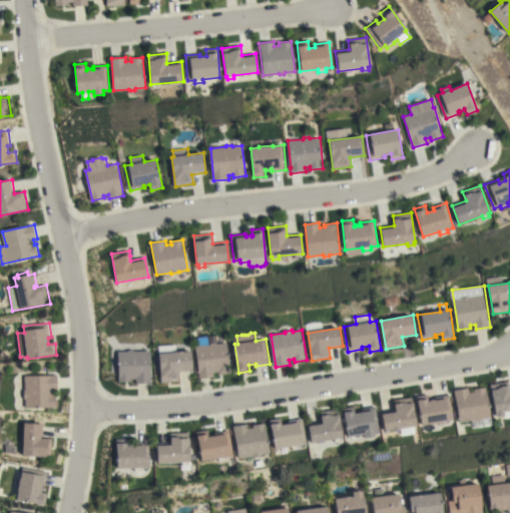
[(228,343),(231,373),(219,375),(219,372),(214,372),(215,377),(200,379),(196,347),(211,345),(212,343),(216,343),(218,344),(228,343)]
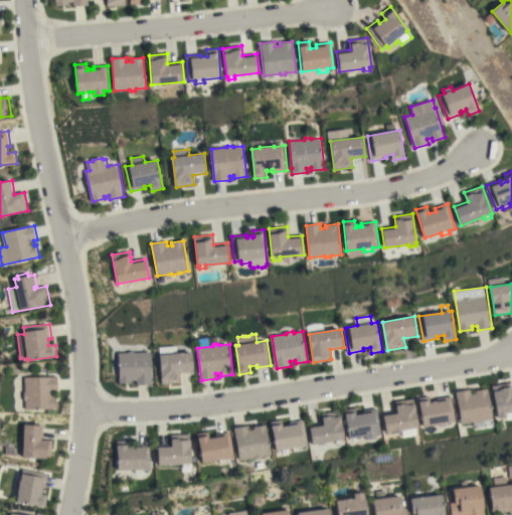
[(163,384),(162,379),(161,372),(162,372),(160,355),(161,355),(161,347),(178,345),(179,353),(185,352),(185,353),(193,352),(194,371),(180,373),(181,382),(163,384)]
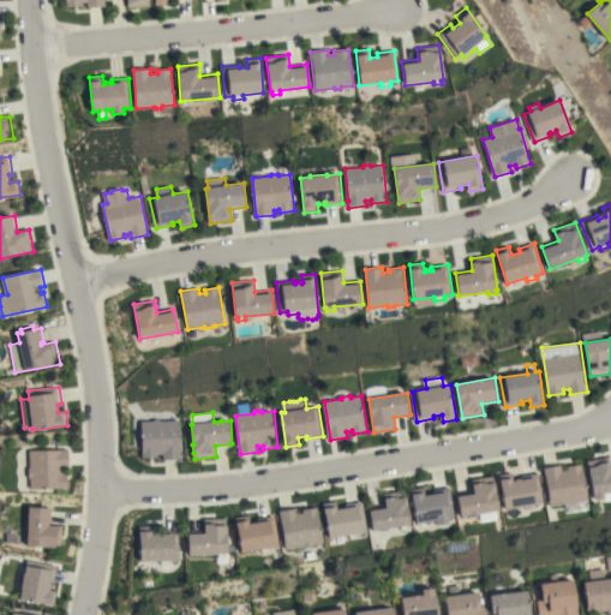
[(155,421),(156,419),(161,419),(163,421),(181,421),(181,459),(165,460),(165,454),(159,454),(159,458),(143,458),(143,421),(155,421)]
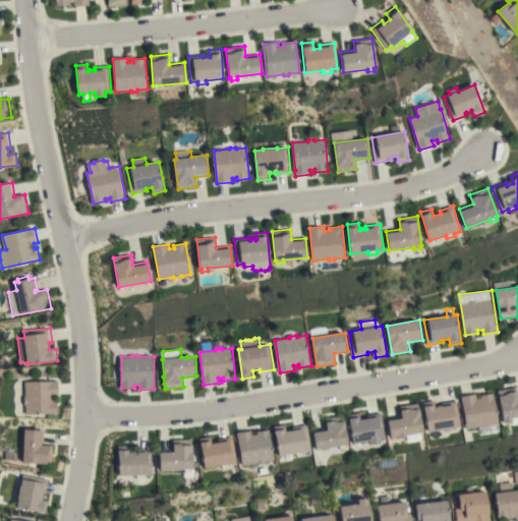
[(26,405),(25,405),(25,397),(26,397),(26,382),(54,382),(54,381),(59,381),(59,396),(55,396),(55,401),(57,401),(58,414),(26,414),(26,405)]
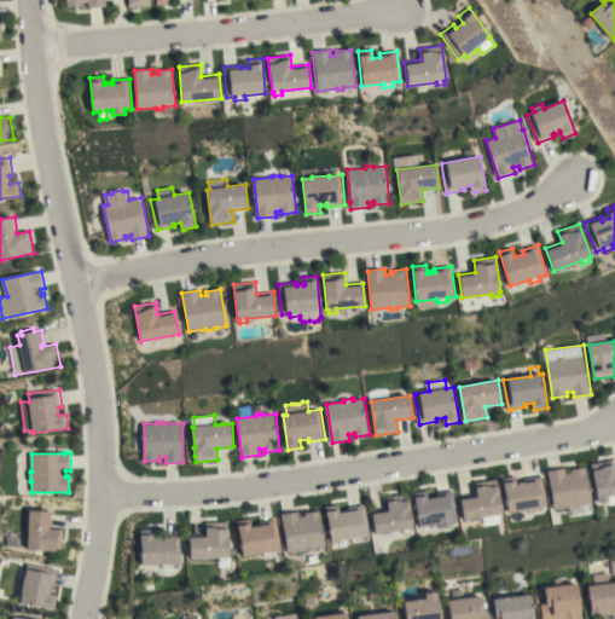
[(614,461),(614,505),(609,507),(608,501),(599,503),(598,498),(597,498),(592,464),(614,461)]
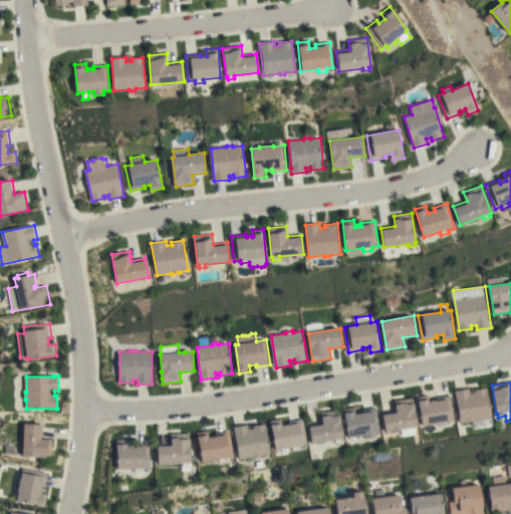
[(456,392),(470,389),(471,394),(476,393),(475,390),(487,388),(494,427),(475,431),(474,421),(461,424),(456,392)]
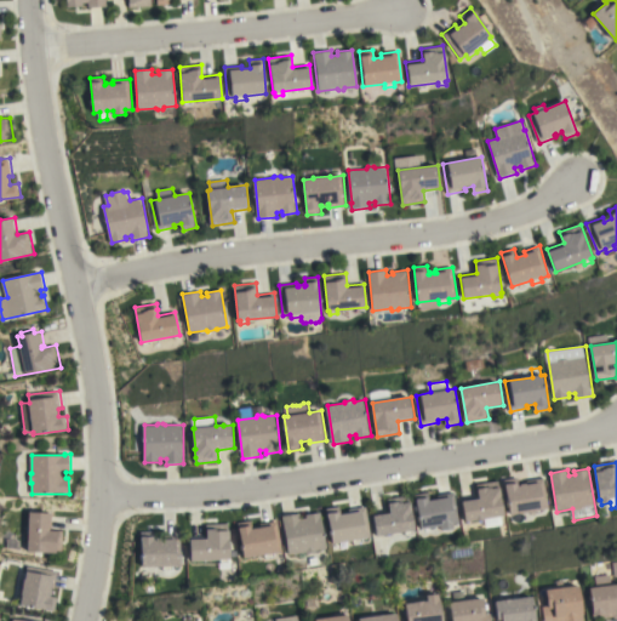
[(509,484),(510,484),(518,483),(518,485),(521,485),(520,484),(526,483),(526,484),(527,484),(527,480),(544,478),(549,508),(536,511),(537,511),(520,513),(510,514),(506,484),(509,484)]
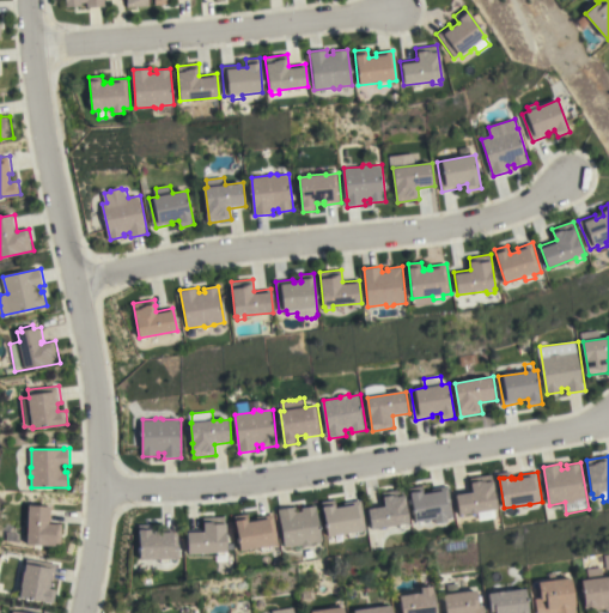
[(473,490),(472,478),(493,474),(499,520),(480,522),(479,513),(469,514),(460,515),(456,492),(473,490)]
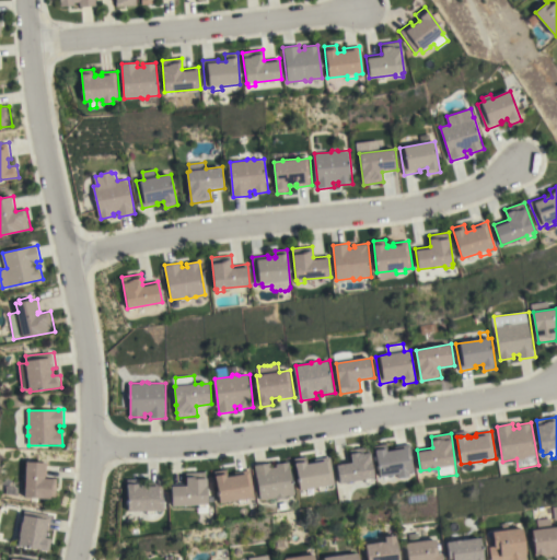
[(416,471),(412,471),(412,473),(409,473),(409,476),(399,478),(399,474),(381,477),(375,445),(387,444),(389,451),(396,450),(396,446),(412,444),(416,471)]
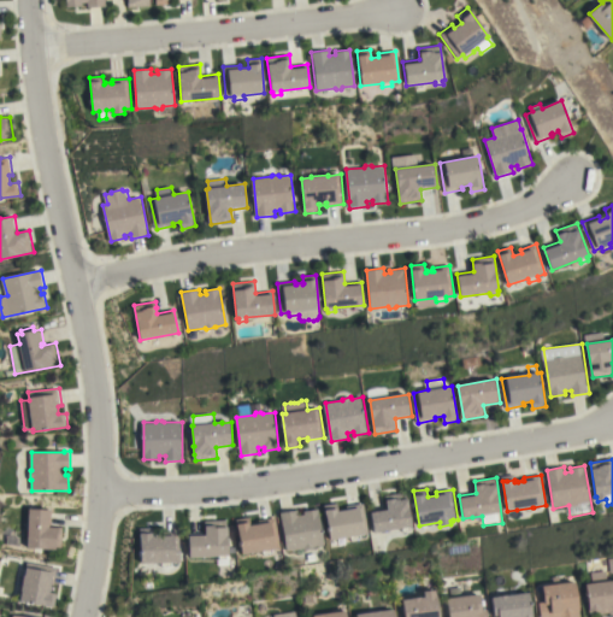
[(388,507),(385,495),(408,492),(413,527),(411,527),(412,530),(404,532),(404,528),(375,533),(371,510),(388,507)]
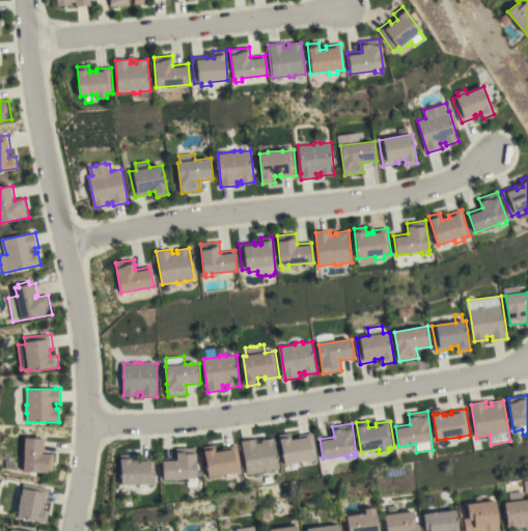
[(318,459),(311,460),(311,464),(303,465),(303,462),(285,465),(280,435),(292,432),(293,440),(300,439),(299,436),(313,434),(318,459)]
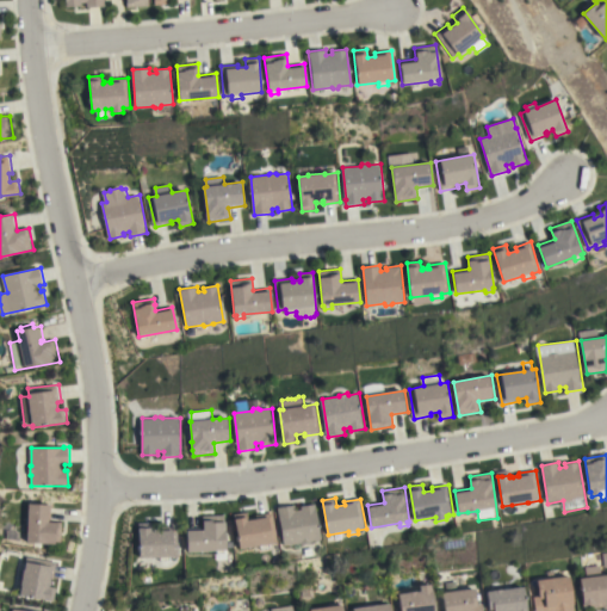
[(51,522),(63,522),(62,544),(28,542),(30,504),(53,505),(51,522)]
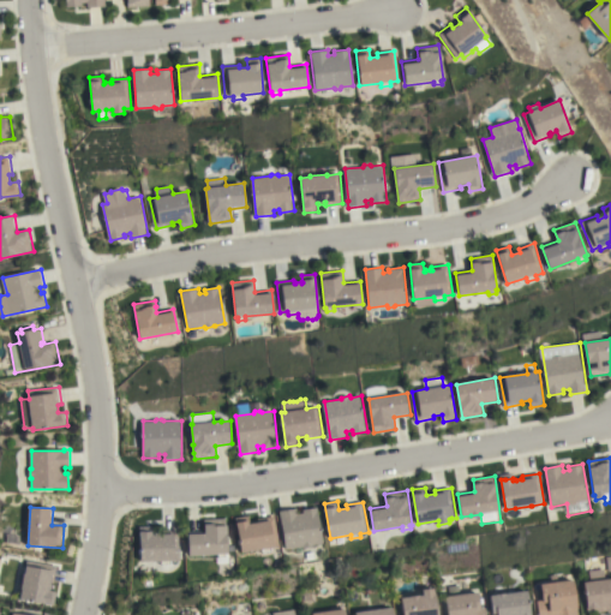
[(280,511),(298,508),(298,514),(304,513),(304,509),(318,507),(324,543),(313,545),(313,547),(304,548),(304,547),(287,549),(280,511)]
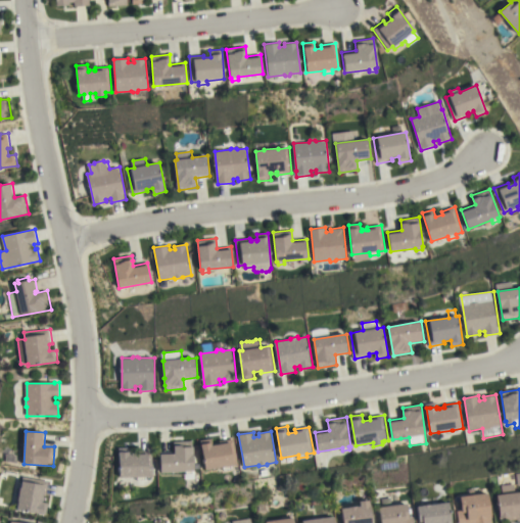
[(239,465),(232,466),(232,468),(224,470),(223,467),(206,470),(200,440),(213,438),(214,444),(221,443),(220,441),(234,438),(239,465)]
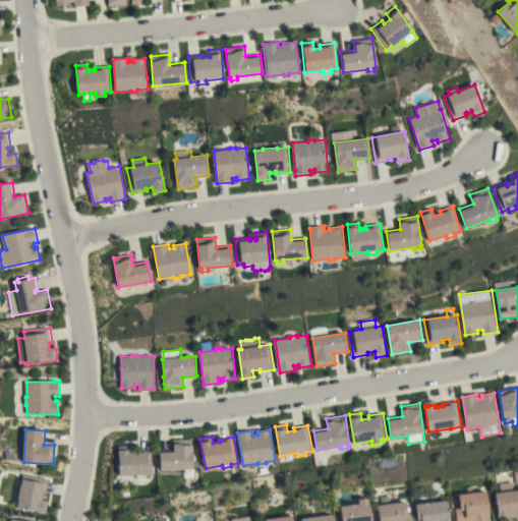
[(174,450),(173,440),(192,439),(194,478),(184,478),(184,470),(160,470),(160,450),(174,450)]
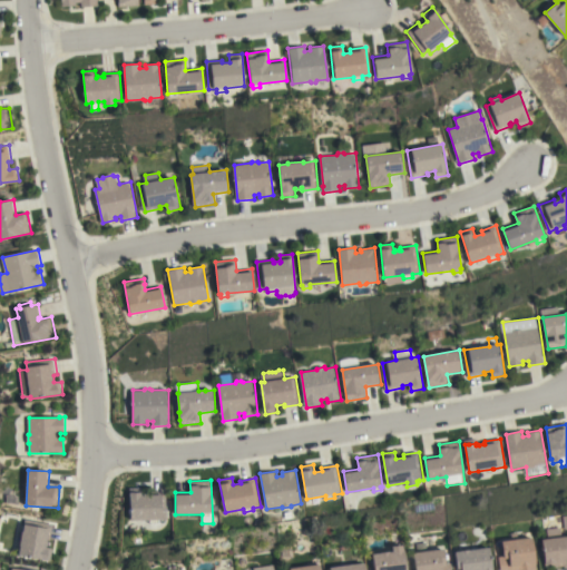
[(167,520),(159,520),(159,523),(150,523),(150,520),(130,520),(130,488),(143,488),(143,493),(149,493),(149,494),(150,494),(150,491),(166,491),(167,520)]
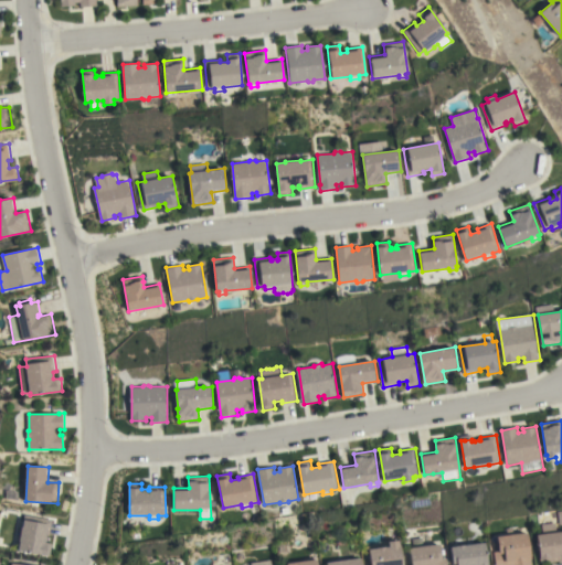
[(53,520),(50,535),(48,535),(48,536),(49,536),(48,542),(46,541),(46,542),(53,543),(51,556),(20,550),(21,541),(20,541),(23,526),(25,514),(53,520)]
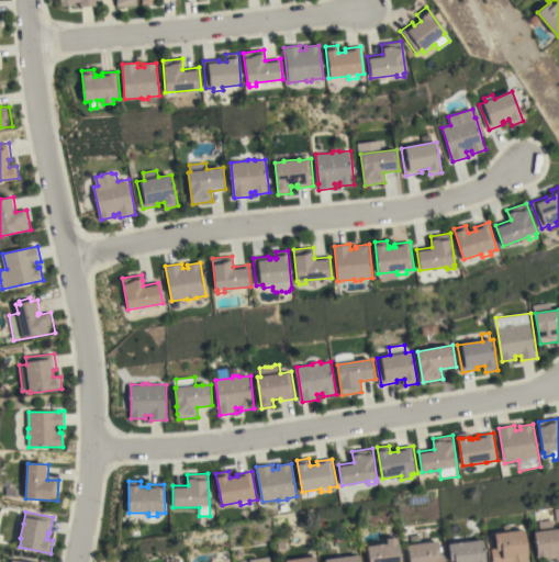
[(558,560),(557,558),(539,560),(535,532),(541,531),(540,521),(555,519),(556,529),(558,529),(558,560)]
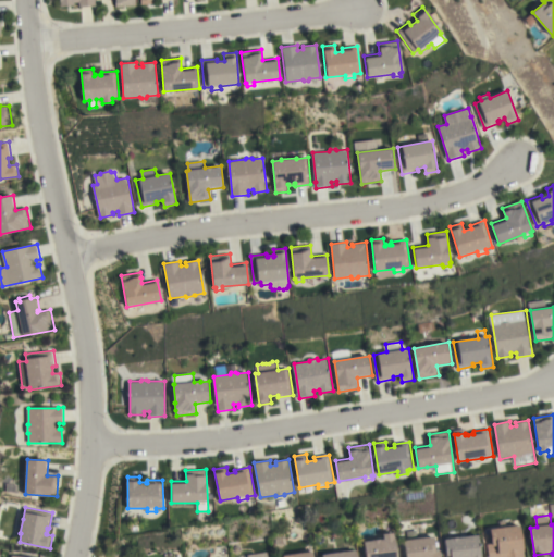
[(521,524),(525,556),(489,556),(488,544),(493,543),(491,529),(521,524)]
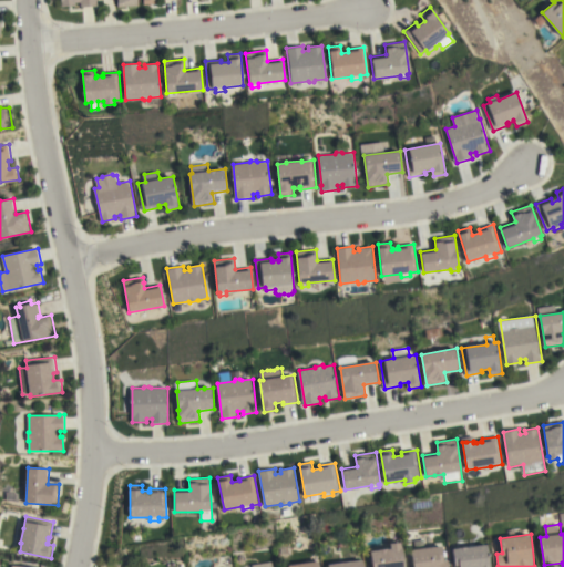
[(373,566),(372,550),(392,548),(391,543),(402,542),(403,547),(404,547),(407,566),(373,566)]
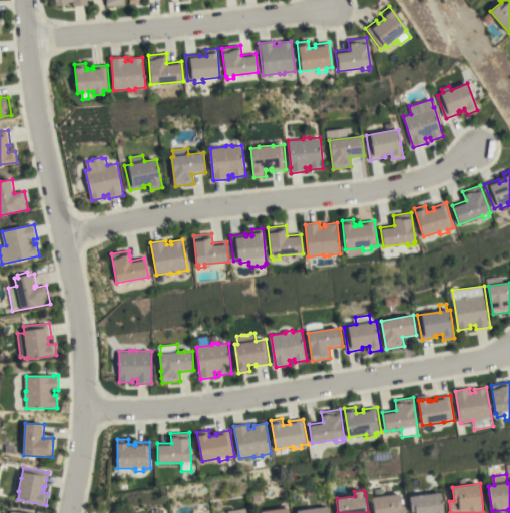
[(412,512),(412,511),(413,511),(411,497),(441,492),(444,512),(412,512)]
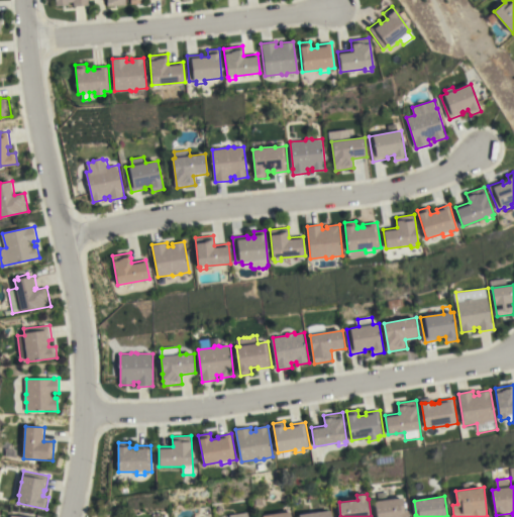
[(378,516),(376,502),(403,498),(404,502),(408,502),(409,507),(405,508),(406,511),(409,510),(409,516),(378,516)]
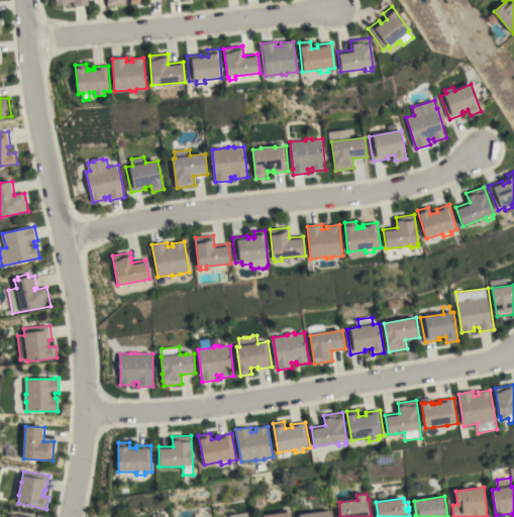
All buildings are outlined.
